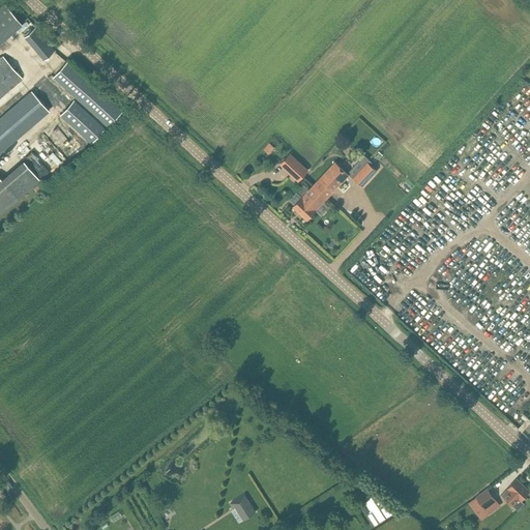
[(0,42),(23,24),(5,2),(0,6),(0,42)]
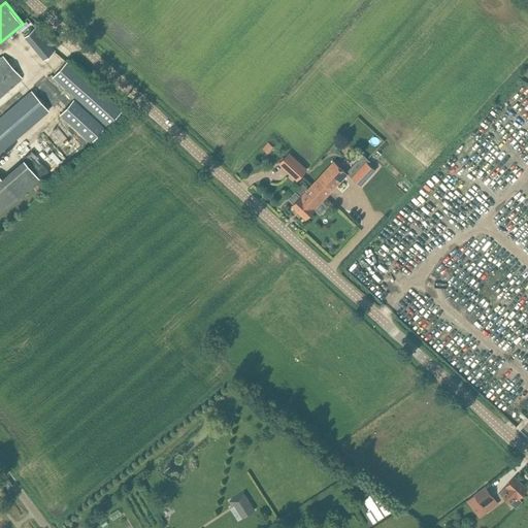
[(35,28),(25,36),(44,59),(55,51),(35,28)]
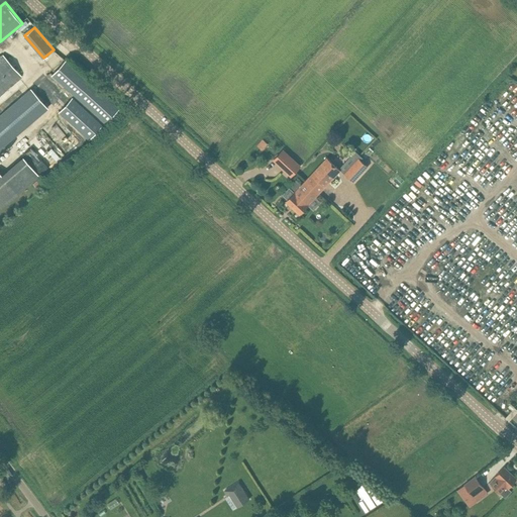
[(0,95),(20,78),(1,56),(0,56),(0,95)]
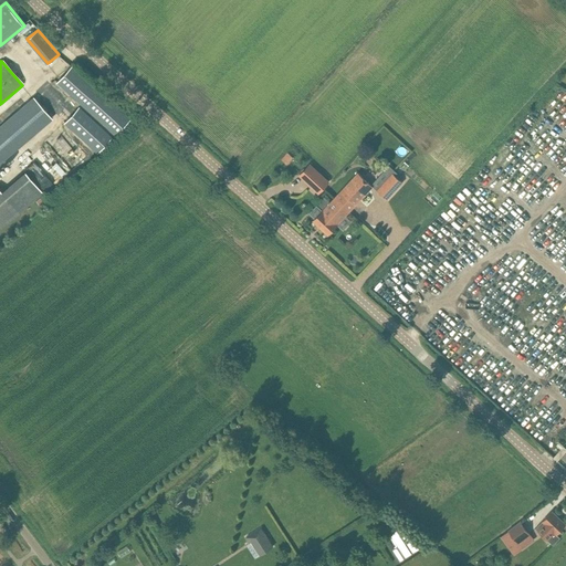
[(71,66),(56,82),(116,136),(130,121),(71,66)]
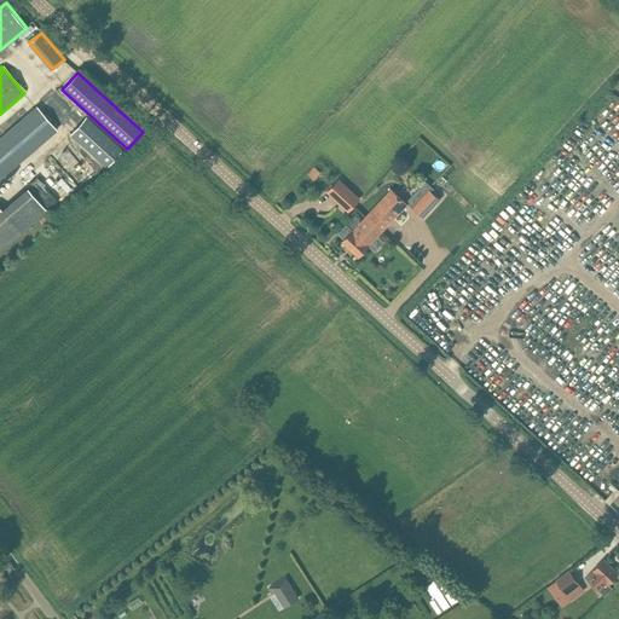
[(36,106),(0,137),(0,177),(56,128),(36,106)]
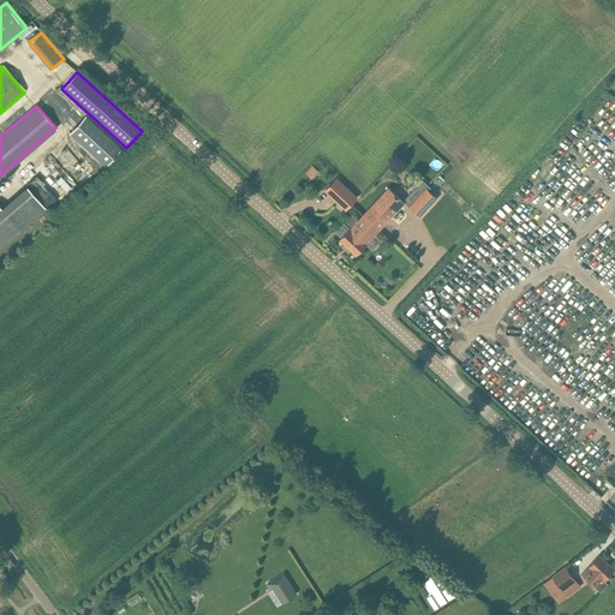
[(85,115),(70,133),(106,166),(121,149),(85,115)]
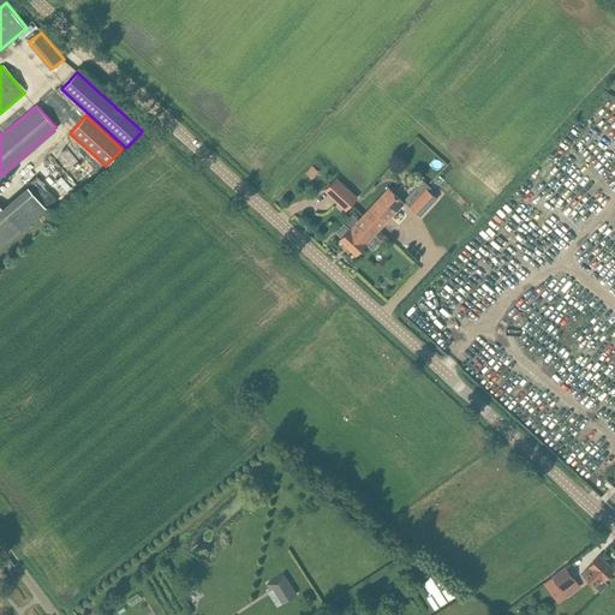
[(48,189),(58,198),(70,186),(61,177),(48,189)]
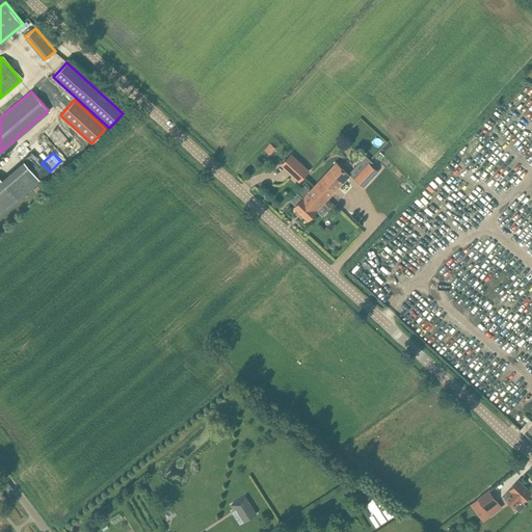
[(291,155),(282,164),(299,181),(309,171),(291,155)]
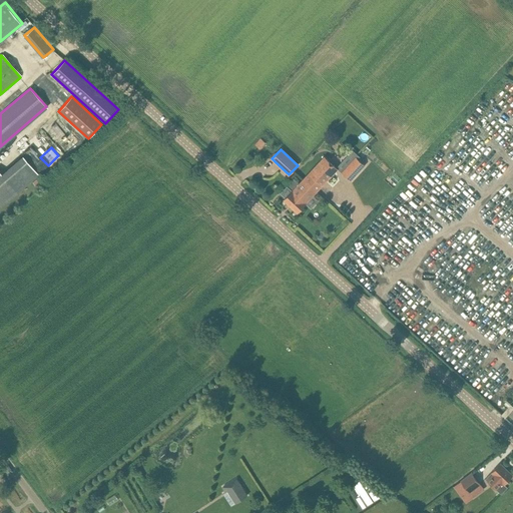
[(365,165),(358,158),(360,156),(354,150),(338,168),(342,172),(351,180),(365,165)]
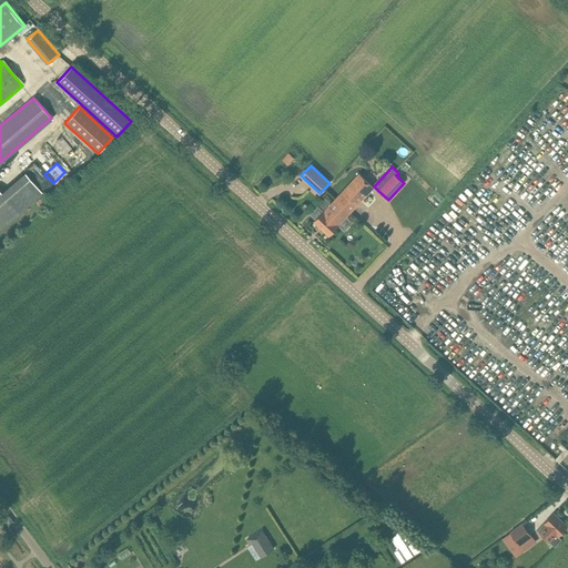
[(0,191),(0,229),(42,193),(24,172),(1,193),(0,191)]
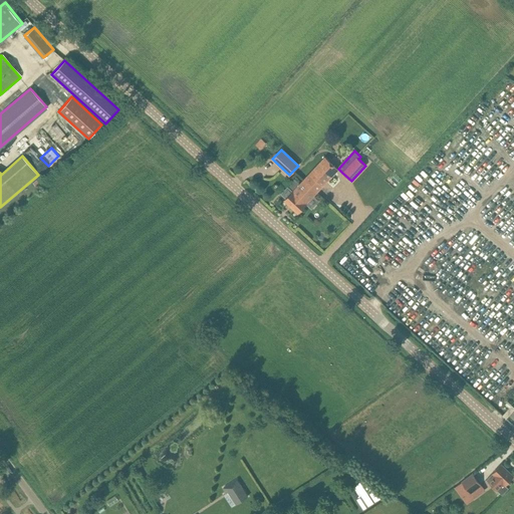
[(325,157),(304,180),(317,192),(338,169),(325,157)]
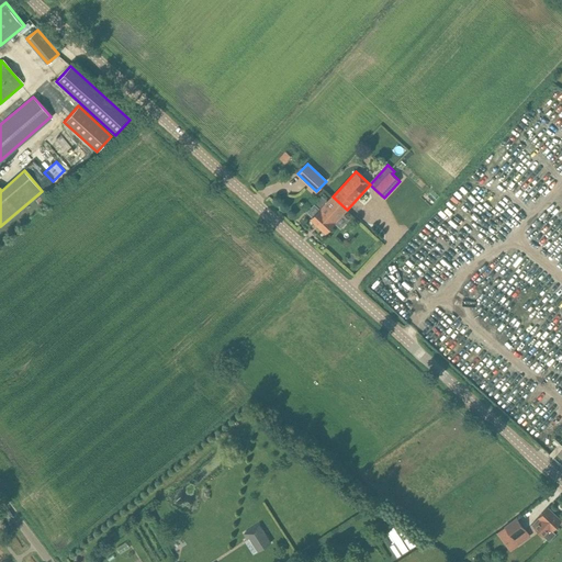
[(318,211),(311,220),(326,233),(334,225),(336,223),(335,222),(347,210),(333,197),(321,209),(318,211)]
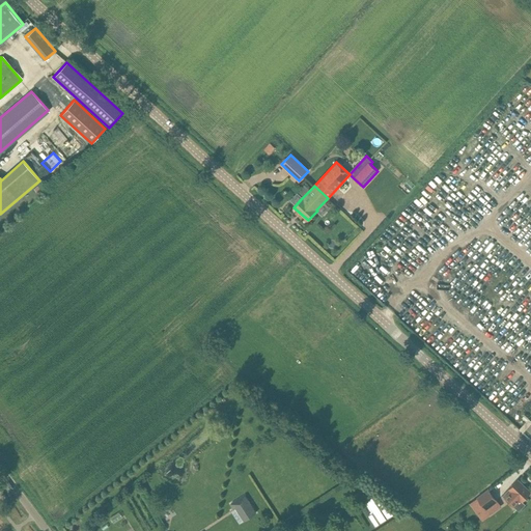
[(502,496),(519,511),(526,505),(523,501),(530,492),(518,479),(510,486),(508,488),(502,496)]
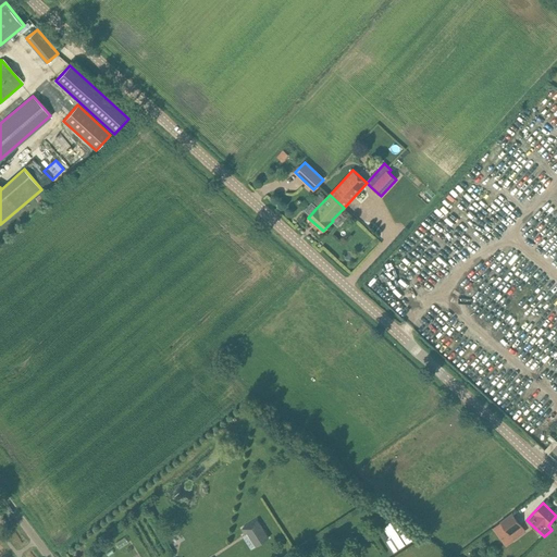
[(500,522),(493,527),(503,540),(509,534),(521,525),(512,514),(500,522)]
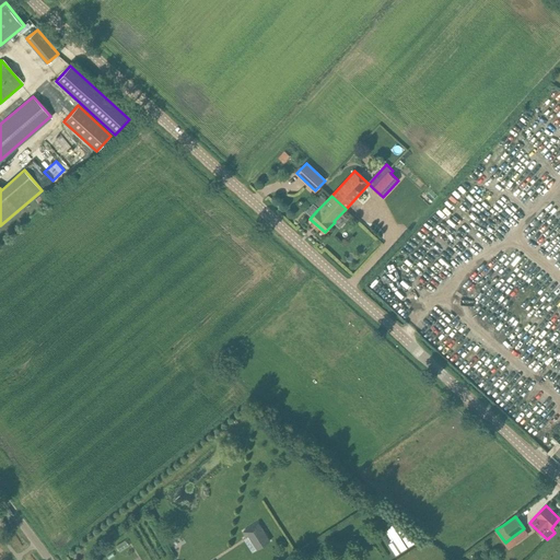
[(264,550),(272,545),(260,525),(246,535),(249,540),(251,539),(254,544),(258,541),(264,550)]
